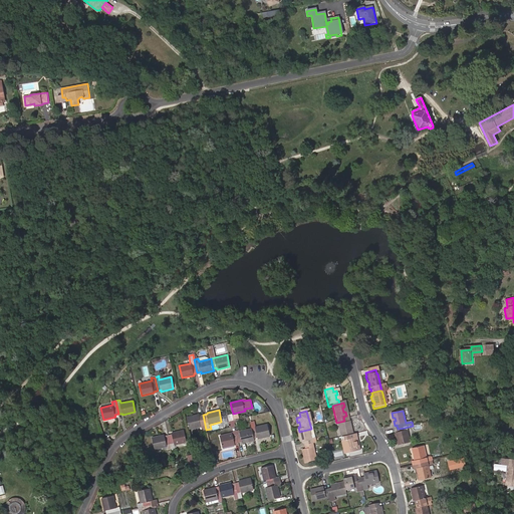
[(203,430),(206,430),(203,415),(200,416),(199,415),(187,417),(189,429),(202,426),(203,430)]
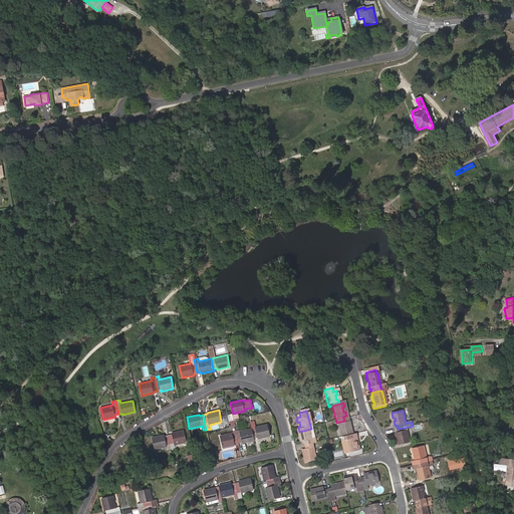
[(336,423),(340,440),(343,439),(350,437),(351,437),(350,432),(348,432),(347,428),(349,428),(348,423),(344,424),(344,421),(336,423)]
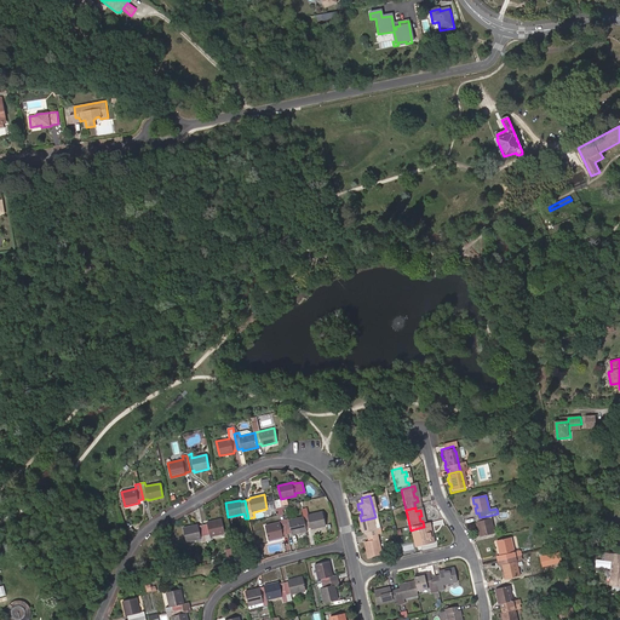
[(303,515),(304,517),(306,528),(310,527),(311,529),(326,526),(323,511),(308,515),(308,514),(303,515)]
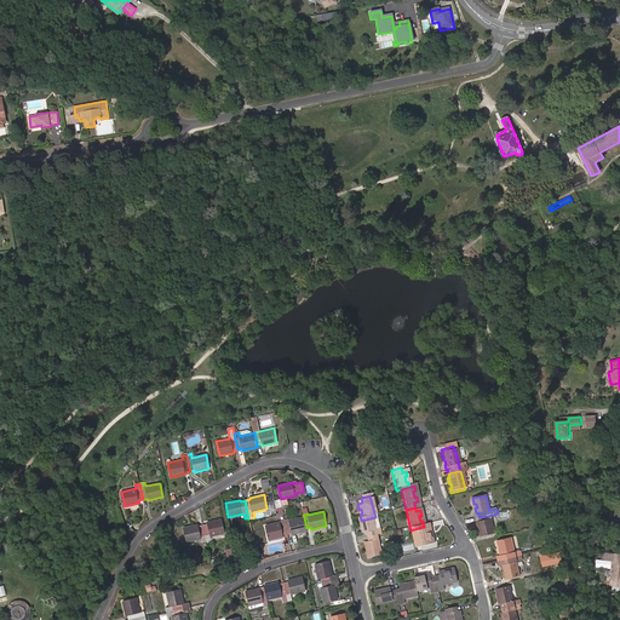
[(489,520),(488,516),(480,517),(480,521),(478,522),(480,527),(481,527),(482,530),(480,530),(482,537),(495,534),(492,518),(489,520)]
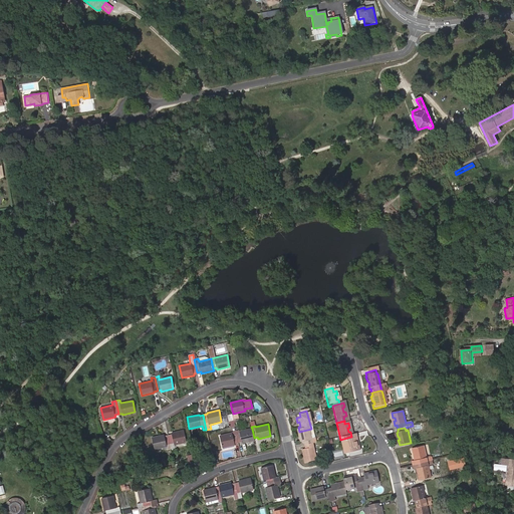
[(236,434),(238,442),(242,441),(242,443),(254,440),(254,438),(252,429),(240,431),(241,433),(236,434)]
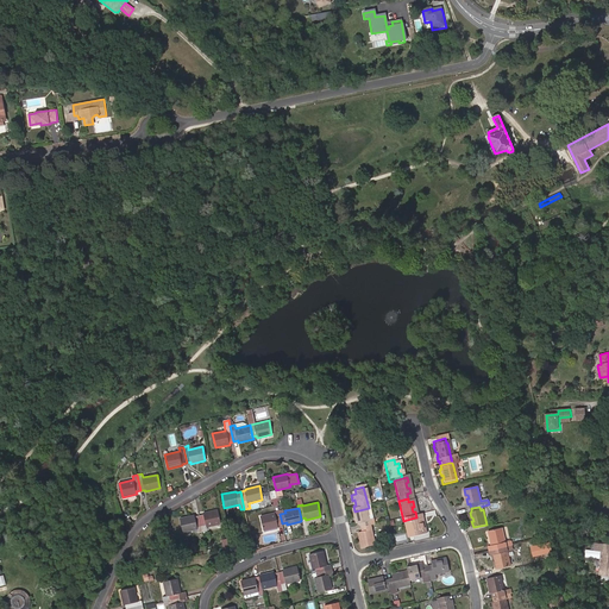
[(359,531),(369,528),(364,509),(355,512),(350,513),(351,516),(353,516),(355,521),(352,522),(353,527),(358,526),(359,531)]
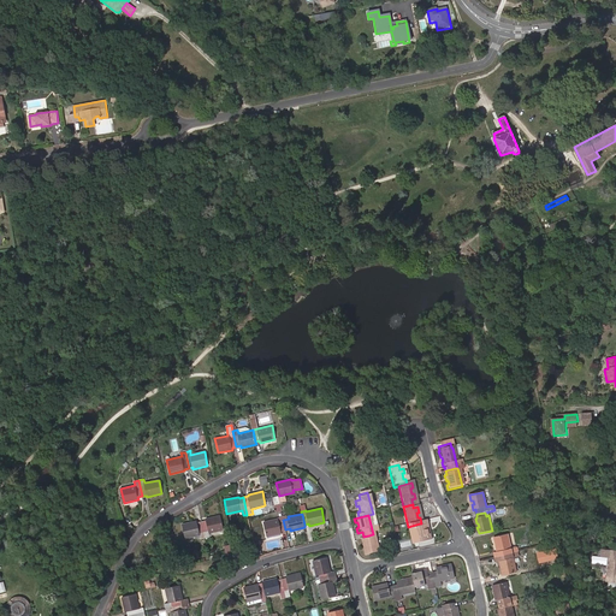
[(206,521),(201,522),(205,538),(209,537),(209,533),(223,531),(219,516),(206,519),(206,521)]
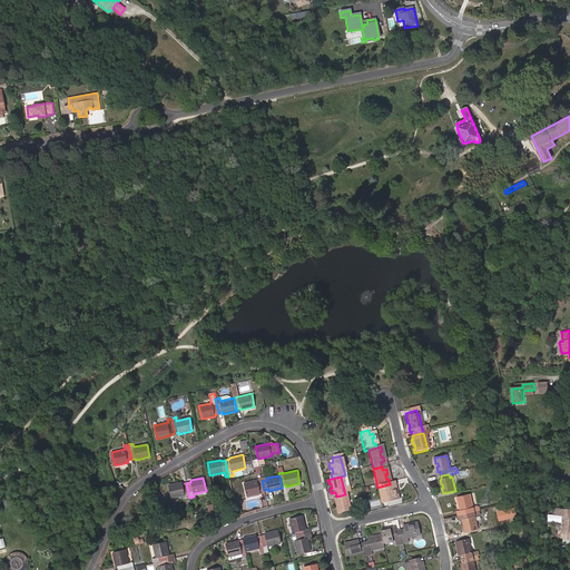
[(261,491),(264,490),(262,481),(258,482),(257,480),(244,483),(247,495),(261,493),(261,491)]
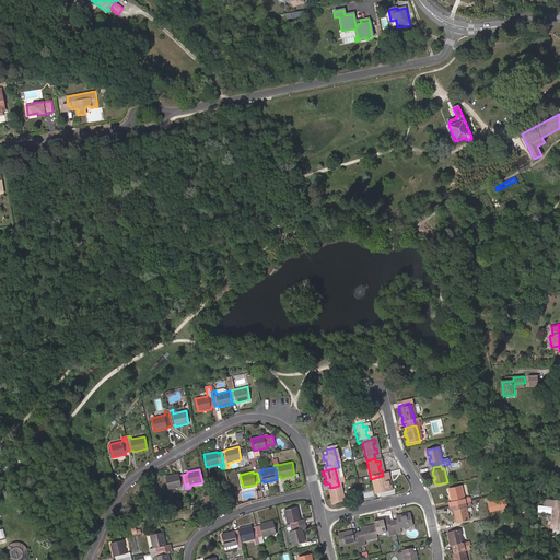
[(183,489),(186,489),(183,475),(179,475),(179,474),(165,476),(168,489),(183,487),(183,489)]
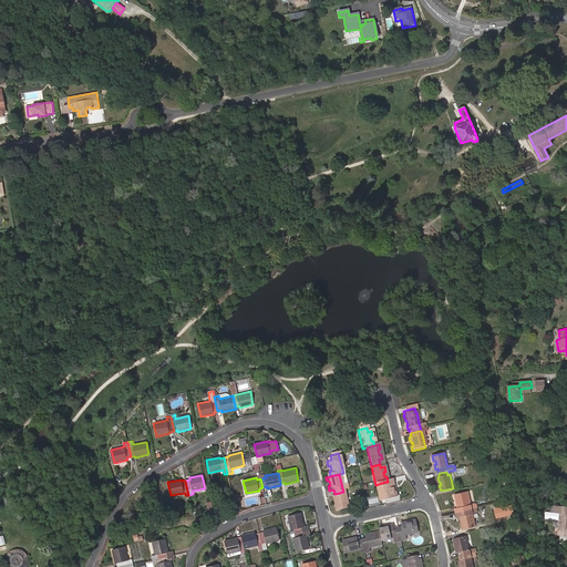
[(395,498),(394,494),(392,494),(391,490),(393,490),(391,481),(388,482),(387,482),(379,484),(375,485),(377,488),(380,488),(380,490),(377,491),(380,503),(383,502),(395,498)]
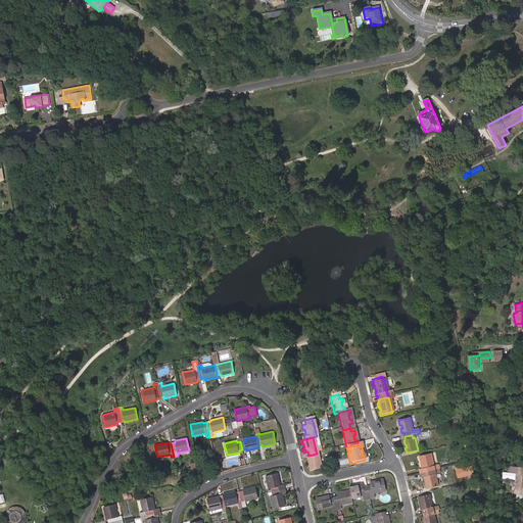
[(321,471),(317,454),(308,456),(310,459),(305,460),(306,465),(308,465),(310,469),(307,469),(308,474),(321,471)]
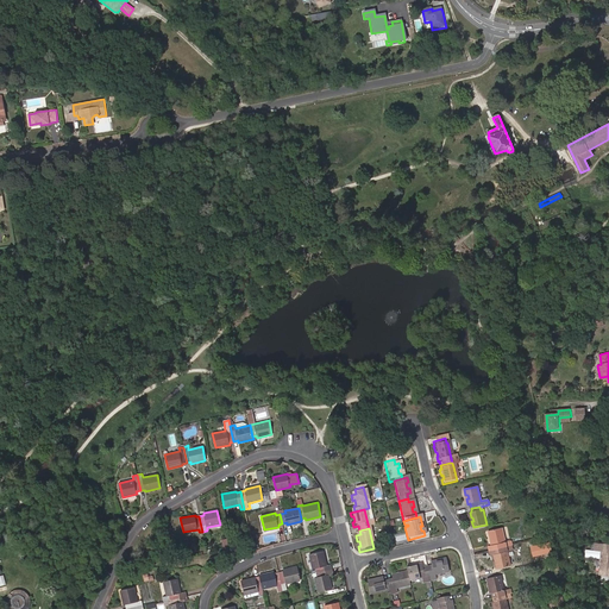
[(495,550),(504,548),(503,544),(506,542),(502,528),(489,532),(490,537),(493,537),(493,540),(491,540),(491,545),(491,546),(494,545),(495,550)]
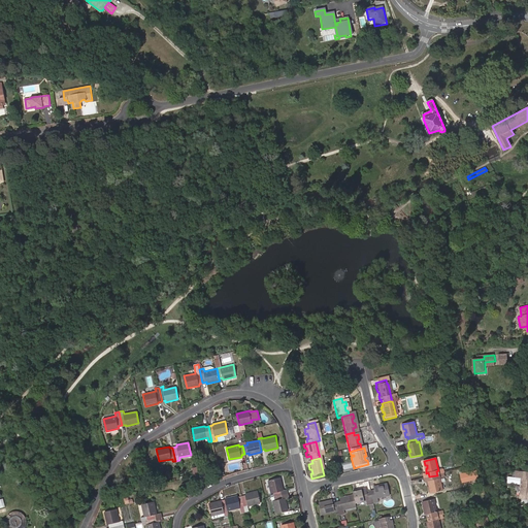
[(438,479),(437,475),(429,476),(430,480),(428,481),(429,485),(431,485),(432,488),(430,488),(431,493),(443,491),(440,477),(438,479)]
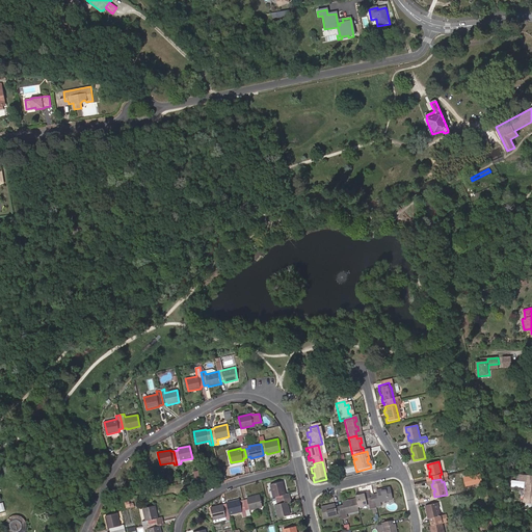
[(276,500),(291,497),(290,493),(286,494),(283,481),(270,484),(273,497),(275,496),(276,500)]
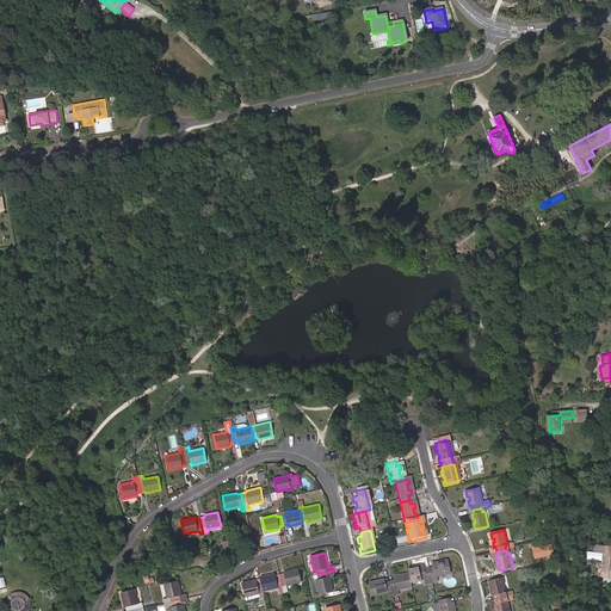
[(431,569),(426,571),(429,580),(430,585),(436,582),(434,579),(449,575),(445,561),(440,563),(440,565),(436,567),(436,565),(430,566),(431,569)]
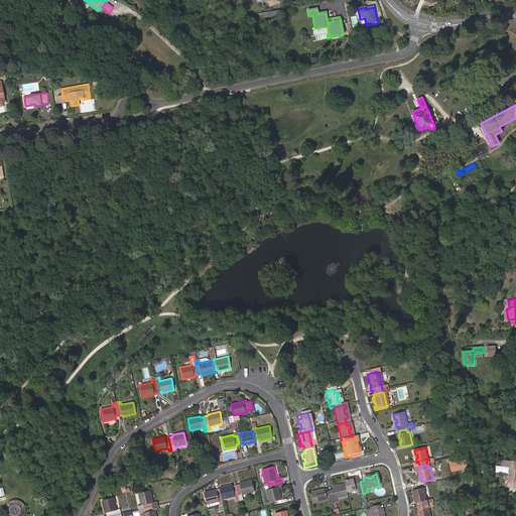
[(362,490),(360,482),(356,483),(356,479),(343,482),(344,486),(346,494),(358,491),(359,495),(363,494),(362,490)]
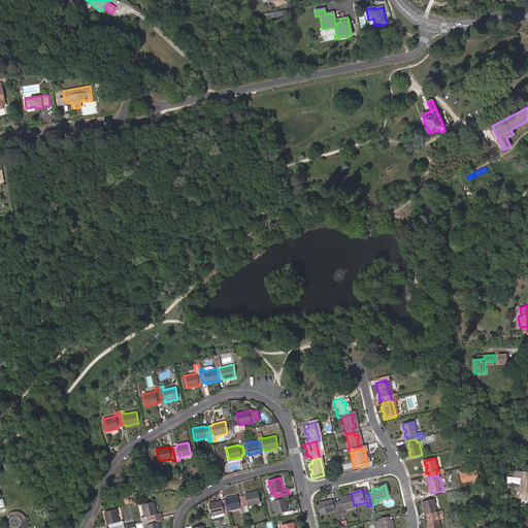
[(245,495),(241,496),(245,512),(250,510),(249,506),(260,503),(258,491),(245,494),(245,495)]
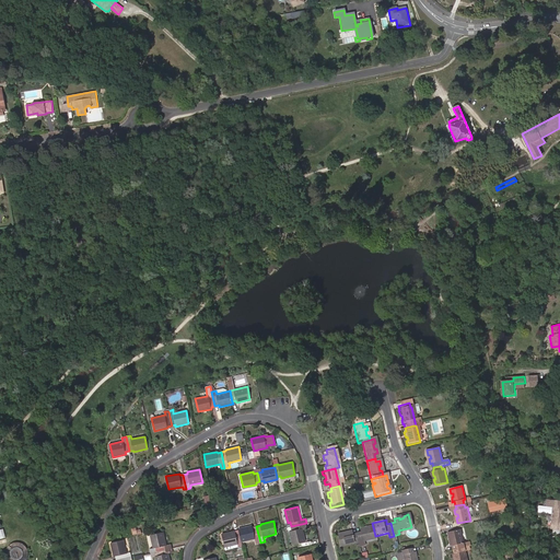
[(306,526),(306,523),(291,526),(292,529),(289,531),(292,544),(305,541),(302,527),(306,526)]
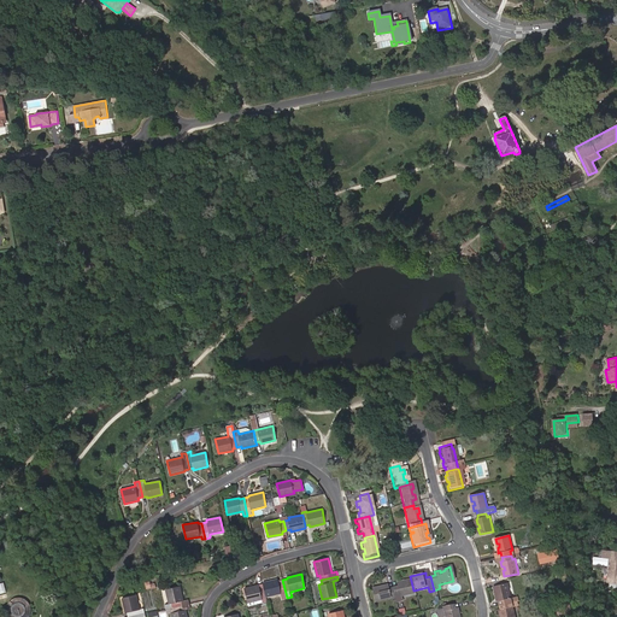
[(264,586),(266,595),(266,597),(282,593),(283,599),(287,598),(282,580),(278,581),(278,579),(263,582),(264,586)]
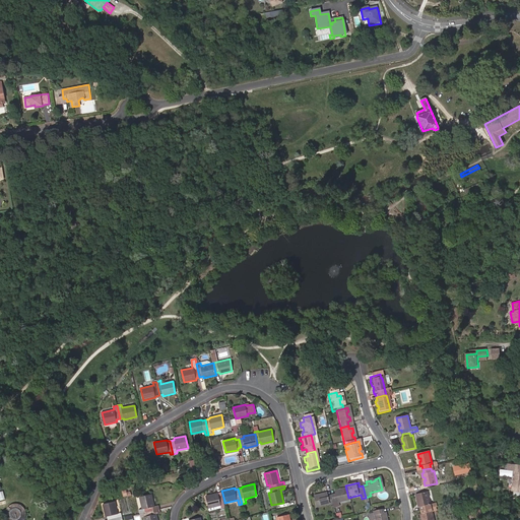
[(337,505),(348,502),(348,498),(346,490),(342,491),(342,493),(338,494),(337,492),(333,493),(334,497),(330,498),(332,506),(333,510),(338,509),(337,505)]
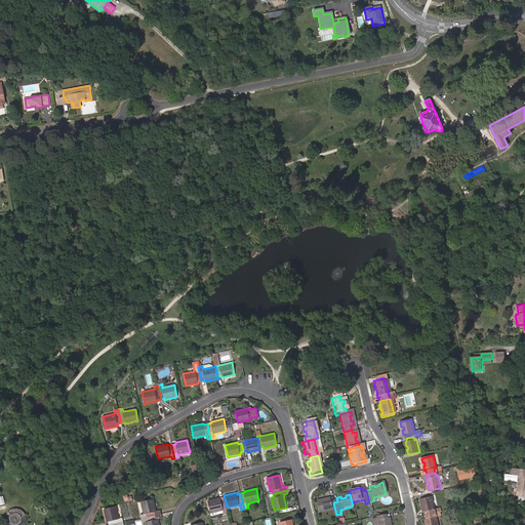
[(426,516),(434,514),(433,510),(435,509),(432,496),(420,499),(421,505),(423,503),(423,508),(422,508),(423,512),(425,512),(426,516)]
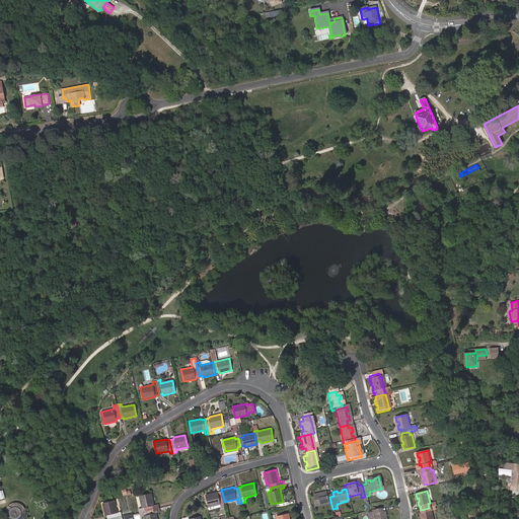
[(220,502),(224,501),(222,493),(218,493),(218,492),(206,495),(208,506),(221,504),(220,502)]
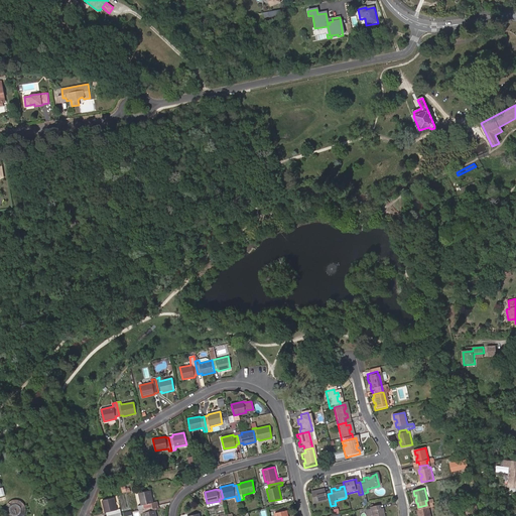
[(152,503),(153,502),(150,490),(138,493),(141,505),(138,506),(138,510),(153,506),(152,503)]
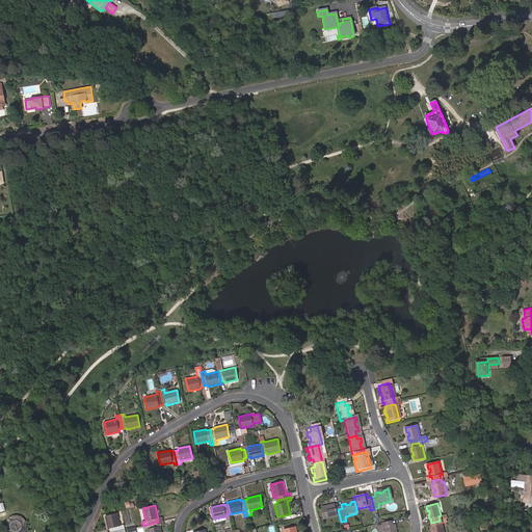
[(340,517),(338,509),(335,510),(334,506),(328,507),(329,509),(324,510),(324,508),(320,509),(322,522),(340,517)]
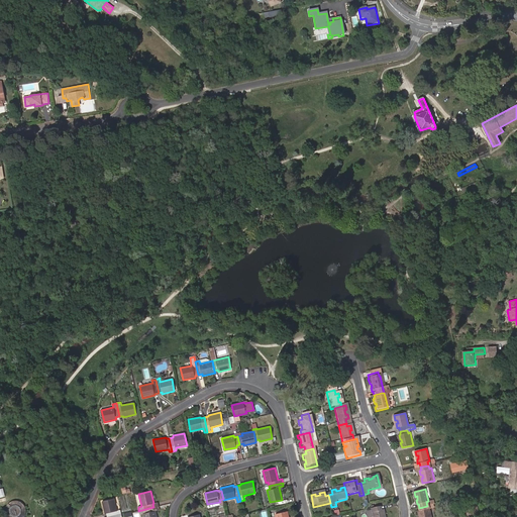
[(107,516),(121,513),(120,510),(117,511),(114,498),(102,501),(105,513),(106,513),(107,516)]
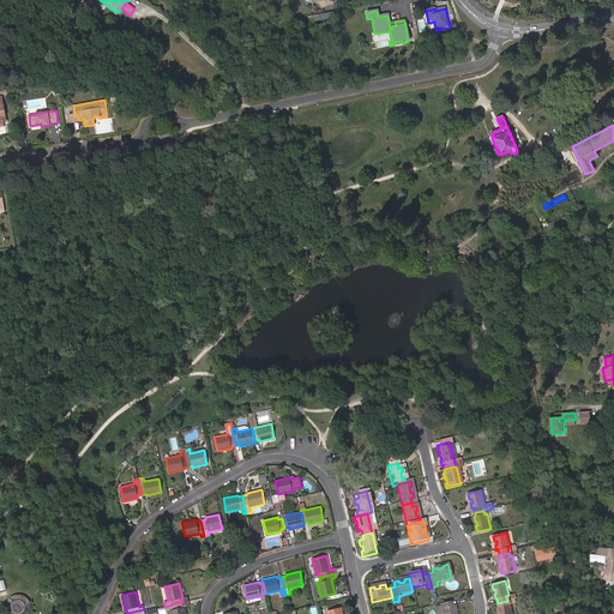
[(6,606),(7,609),(7,612),(10,613),(26,613),(28,613),(28,612),(29,611),(29,608),(29,606),(29,603),(28,601),(26,599),(25,597),(24,596),(22,595),(19,595),(18,595),(16,595),(13,596),(11,597),(10,599),(8,600),(7,602),(7,605),(6,606)]
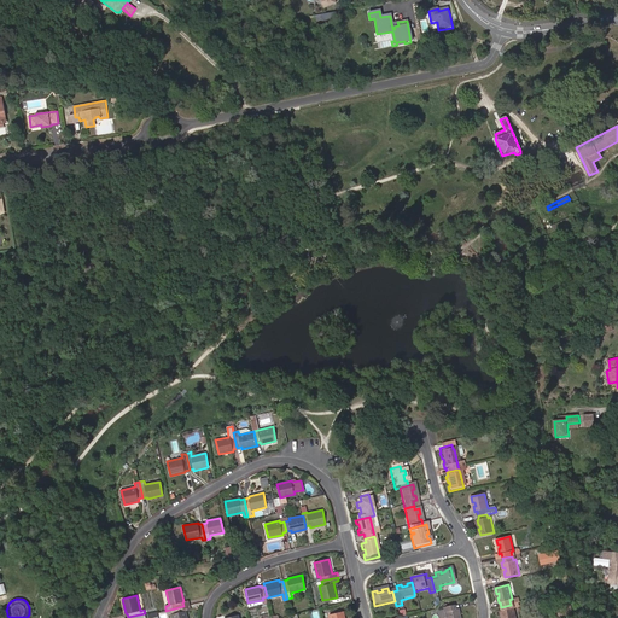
[(569,614),(578,612),(576,602),(567,605),(569,614)]
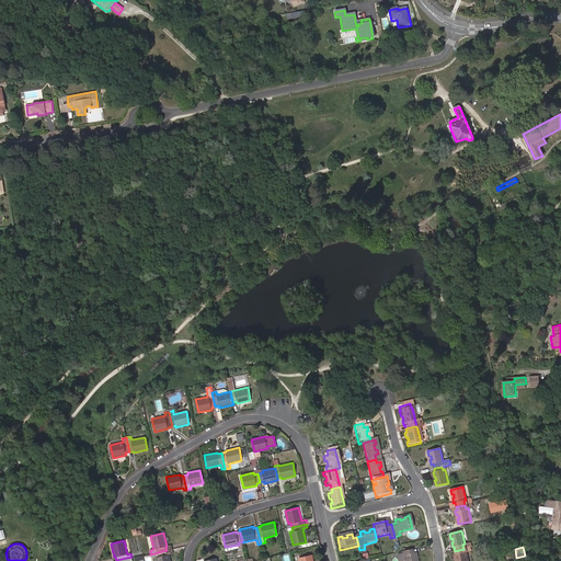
[(465,552),(464,549),(455,551),(456,554),(454,554),(455,560),(457,559),(457,560),(468,560),(467,552),(465,552)]
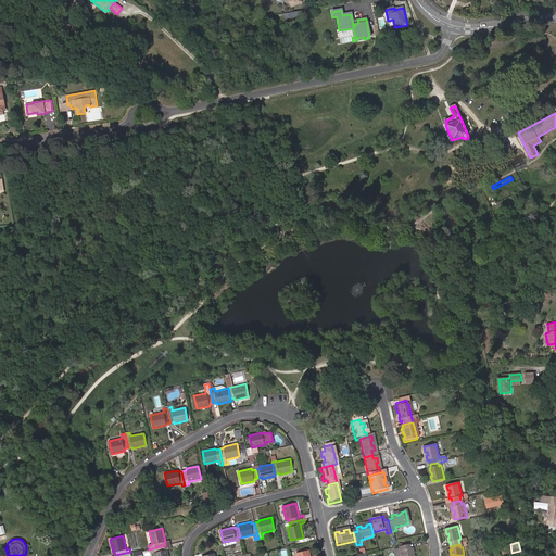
[(166,550),(165,545),(149,550),(150,553),(153,552),(154,555),(168,555),(167,548),(166,550)]
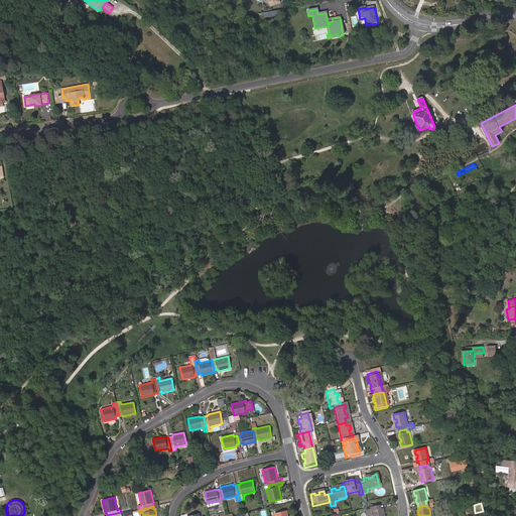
[(381,515),(381,514),(382,513),(381,509),(378,510),(377,506),(369,508),(370,510),(371,515),(381,515)]
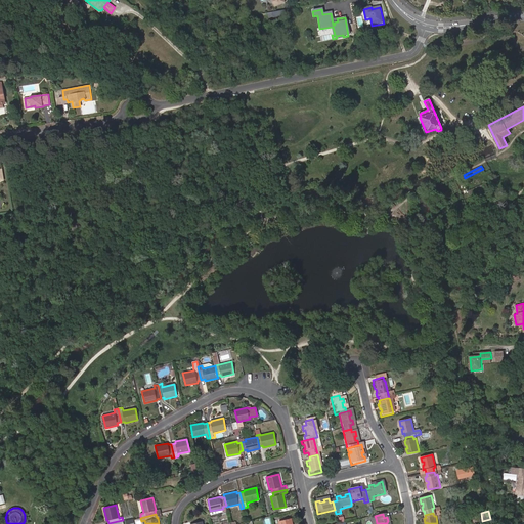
All buildings are outlined.
